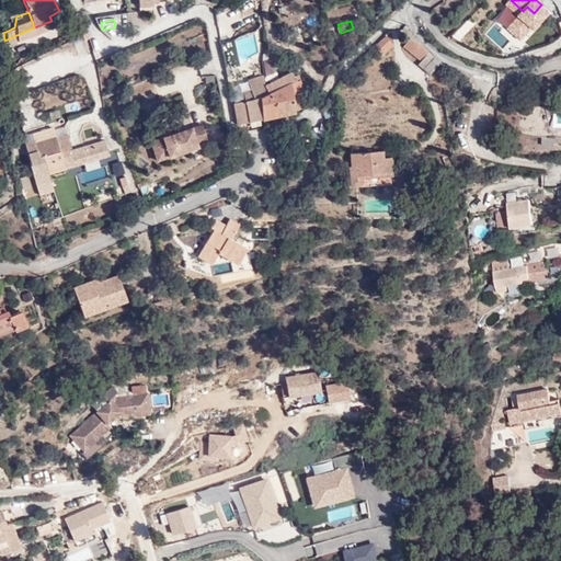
[(438,59),(411,33),(404,41),(418,55),(415,57),(427,69),(438,59)]
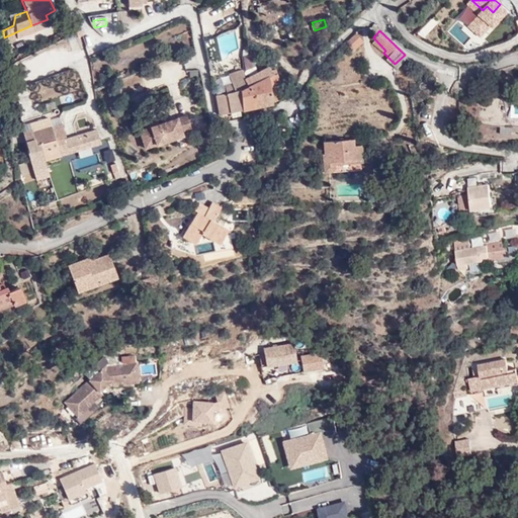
[(361,41),(353,32),(342,42),(352,50),(361,41)]
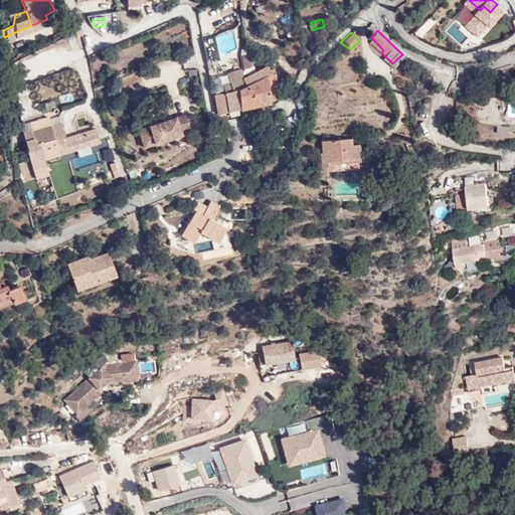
[(209,62),(221,59),(214,36),(203,40),(209,62)]
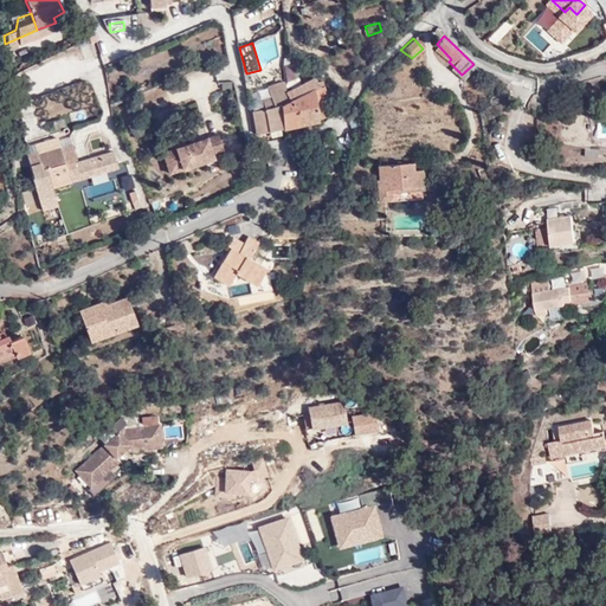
[(287,68),(287,57),(276,59),(278,75),(287,75),(287,68)]
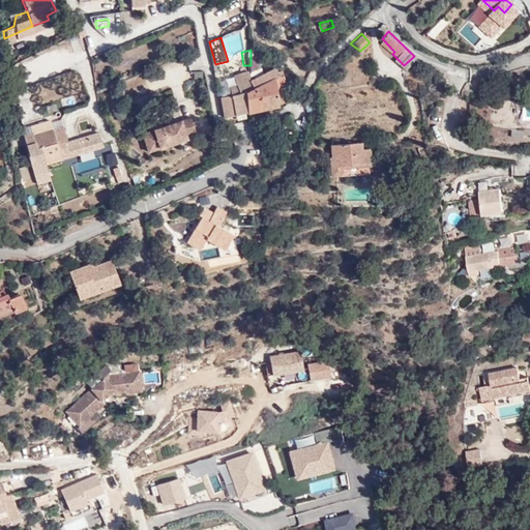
[(314,71),(320,66),(318,58),(311,61),(314,71)]
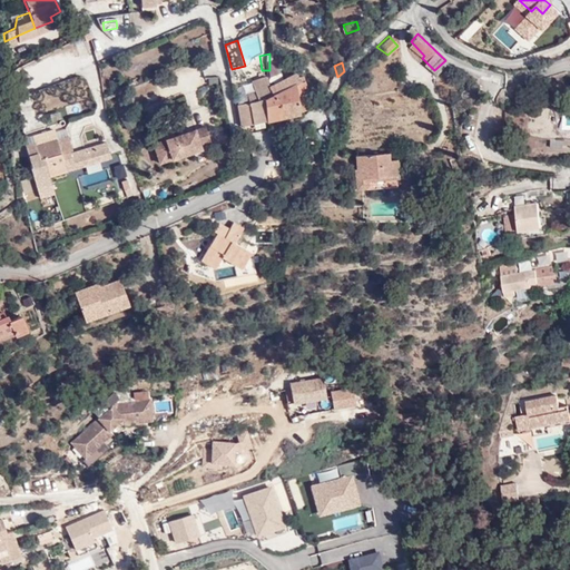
[(269,70),(268,89),(268,97),(293,86),(301,84),(297,74),(276,84),(276,77),(278,77),(279,64),(269,64),(269,70)]
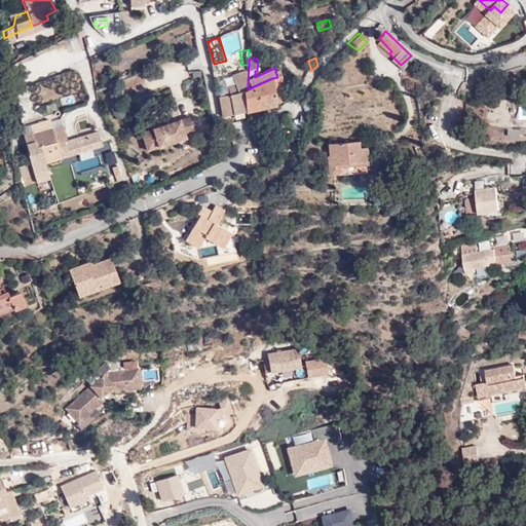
[(81,90),(76,71),(57,77),(63,96),(81,90)]
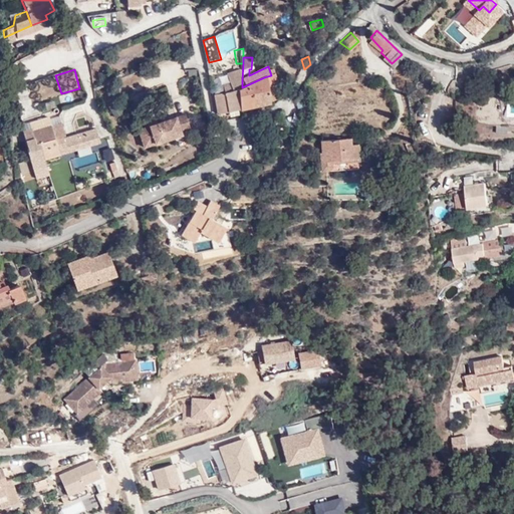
[(217,112),(239,108),(236,89),(242,87),(242,80),(240,80),(239,71),(230,72),(231,80),(225,81),(226,90),(214,92),(217,112)]
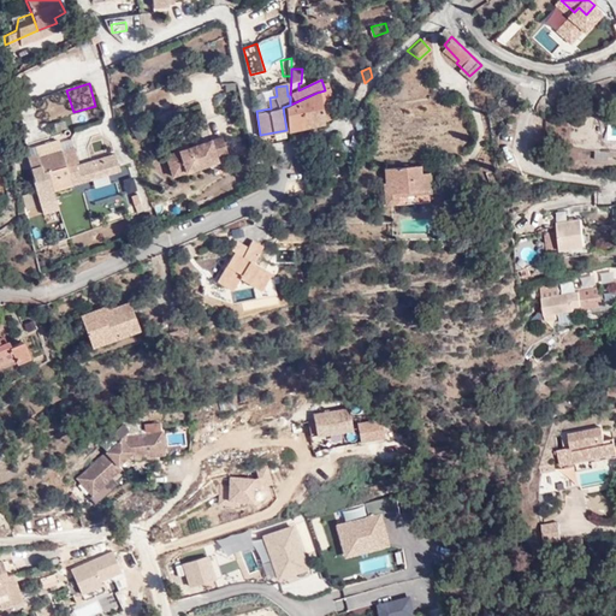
[(319,102),(327,100),(325,90),(317,93),(319,102)]
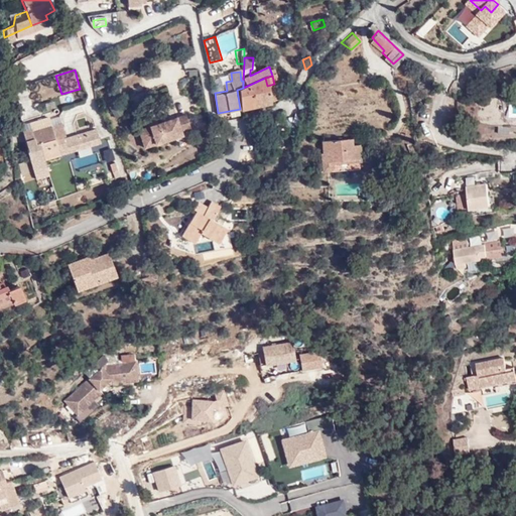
[(240,109),(270,103),(270,100),(267,86),(265,78),(243,88),(237,90),(240,109)]
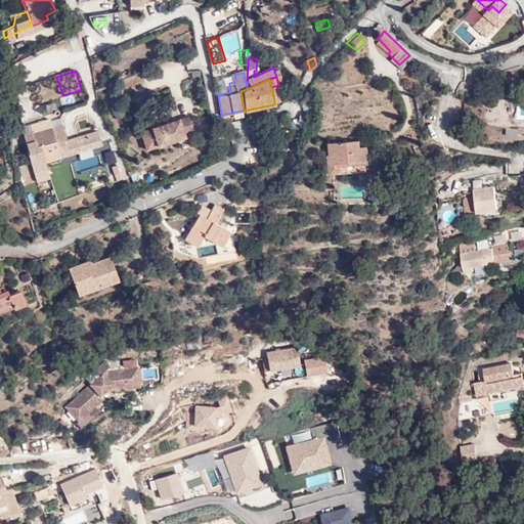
[(271,87),(274,101),(281,100),(278,85),(271,87)]
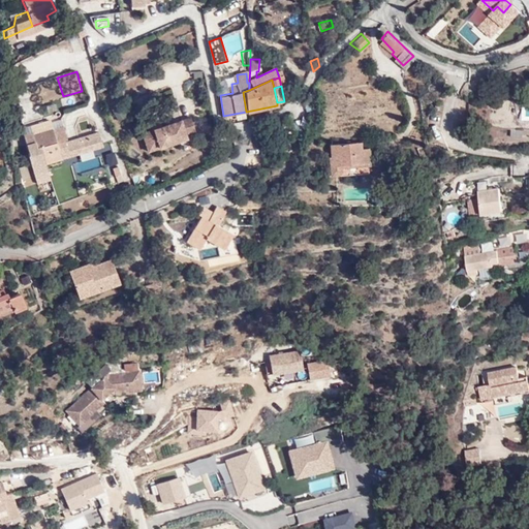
[(22,105),(31,101),(26,89),(17,93),(22,105)]
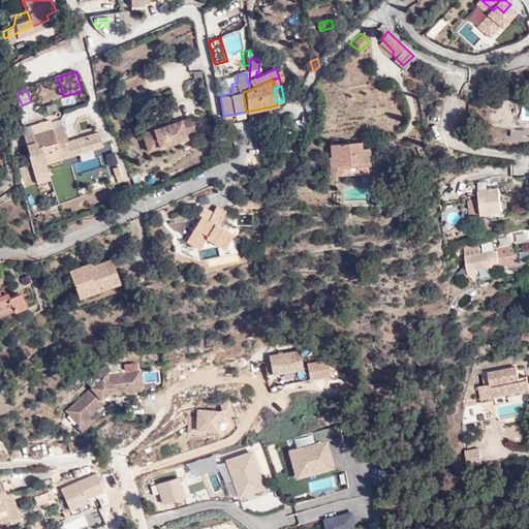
[(56,104),(45,106),(48,114),(57,113),(56,104)]
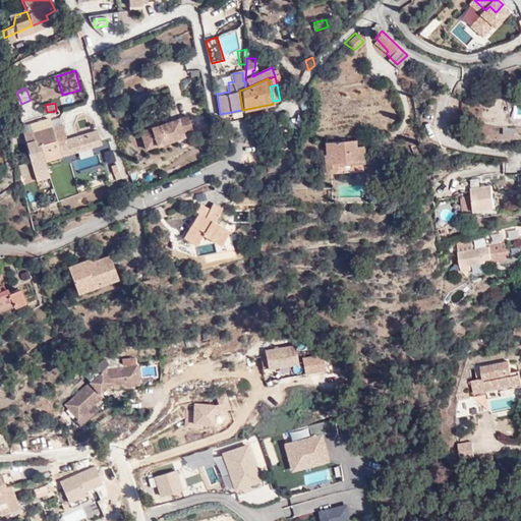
[(193,131),(188,116),(140,132),(147,151),(184,138),(183,134),(193,131)]
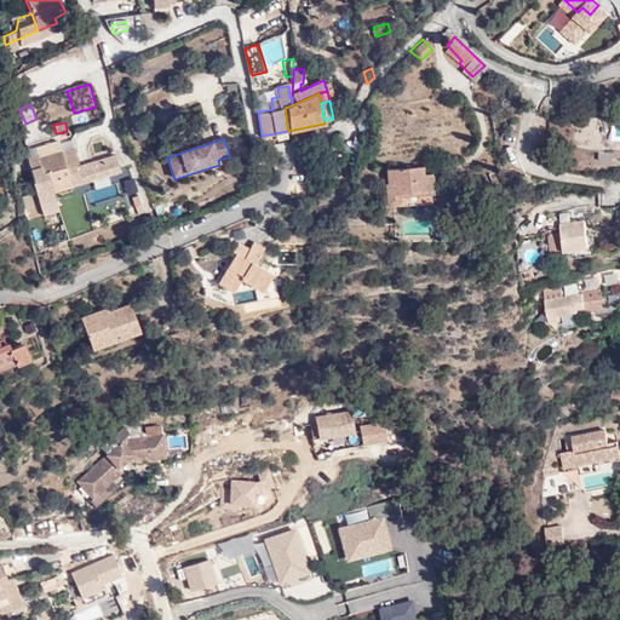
[(58,194),(56,185),(85,178),(80,159),(82,158),(80,145),(75,147),(73,144),(41,154),(45,166),(50,165),(52,172),(42,174),(39,160),(28,164),(32,178),(38,177),(42,199),(58,194)]
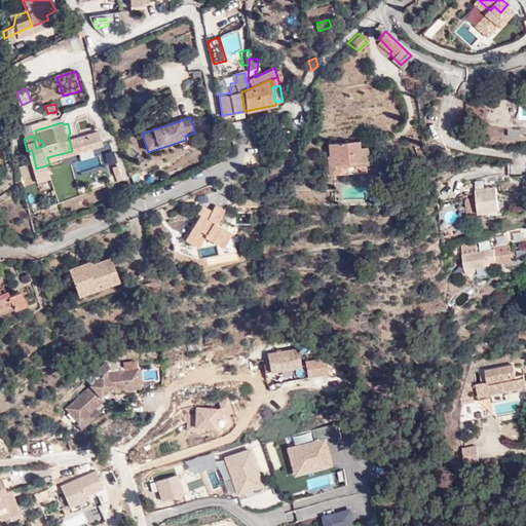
[(103,135),(91,138),(94,145),(104,142),(103,135)]
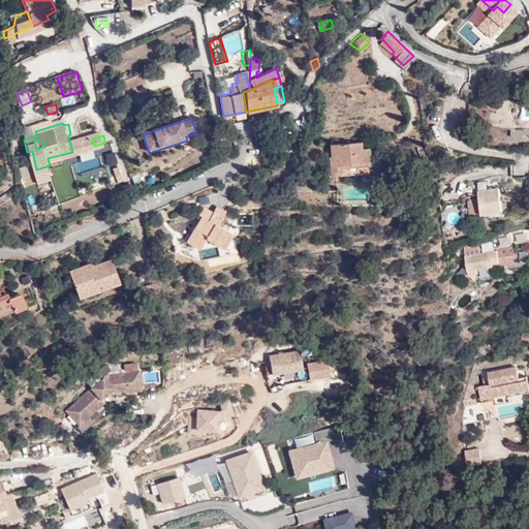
[(362,143),(332,144),(333,157),(328,157),(329,176),(336,176),(344,168),(370,164),(369,148),(362,148),(362,143)]
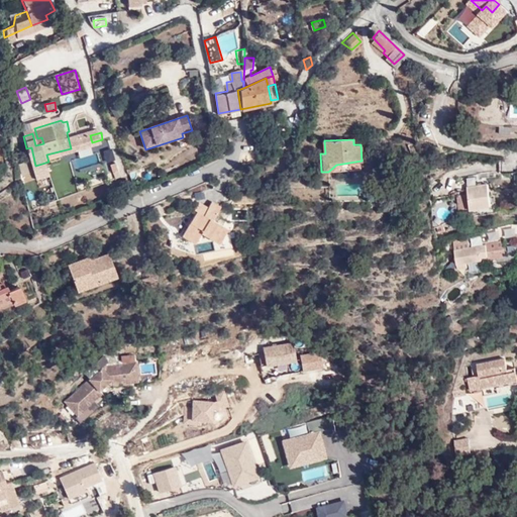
[(102,150),(106,164),(114,161),(110,147),(102,150)]
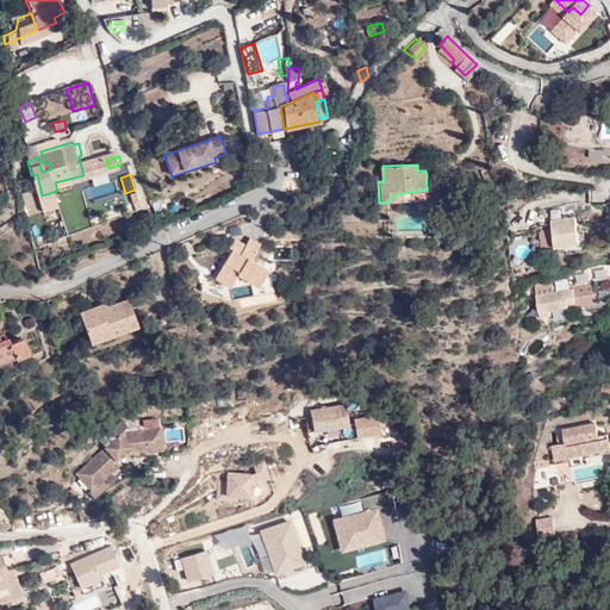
[(29,216),(39,211),(30,191),(20,195),(29,216)]
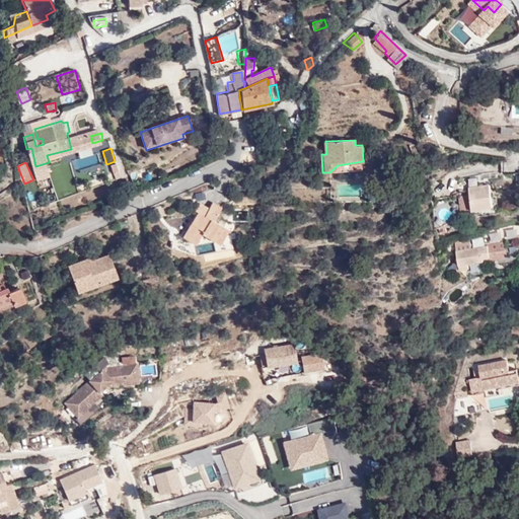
[(115,178),(123,175),(118,162),(109,166),(115,178)]
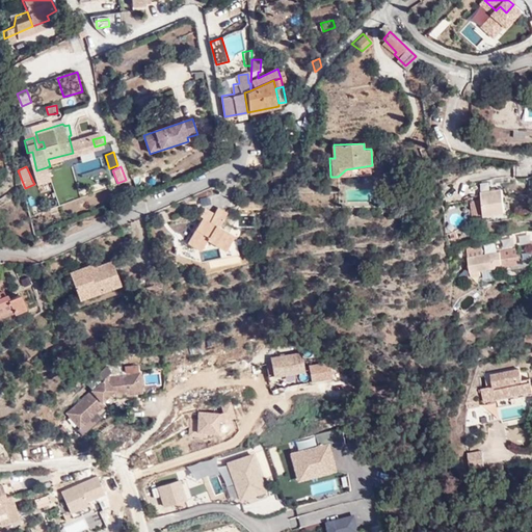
[(516,195),(530,195),(530,180),(516,180),(516,195)]
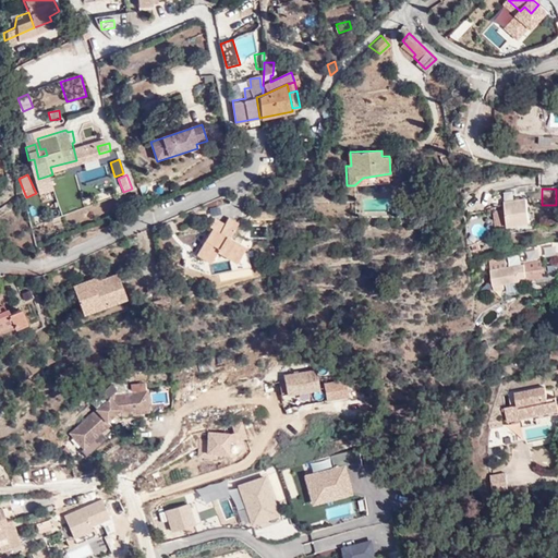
[(531,196),(508,196),(508,220),(531,220),(531,196)]
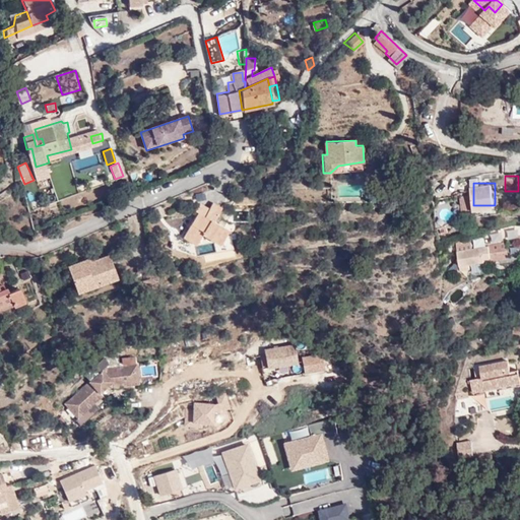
[(471,214),(469,195),(459,196),(462,215),(471,214)]
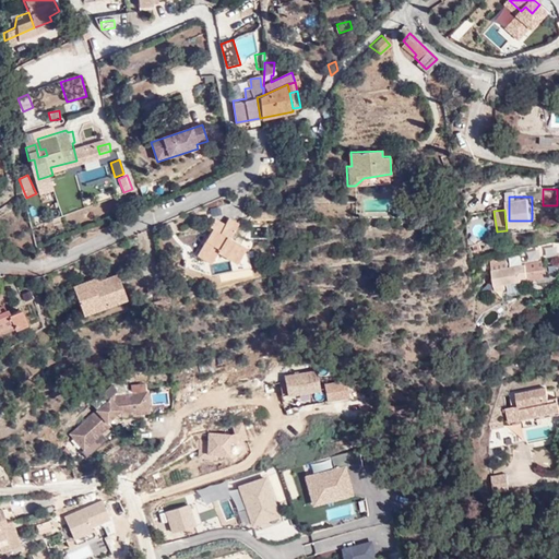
[(206,221),(210,223),(218,226),(225,216),(212,211),(206,221)]
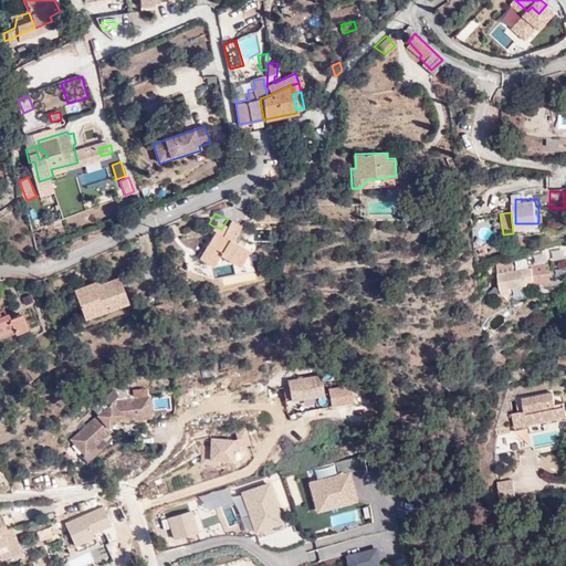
[(221,229),(212,226),(194,260),(208,269),(215,257),(234,268),(247,244),(231,236),(241,222),(230,216),(228,219),(221,229)]
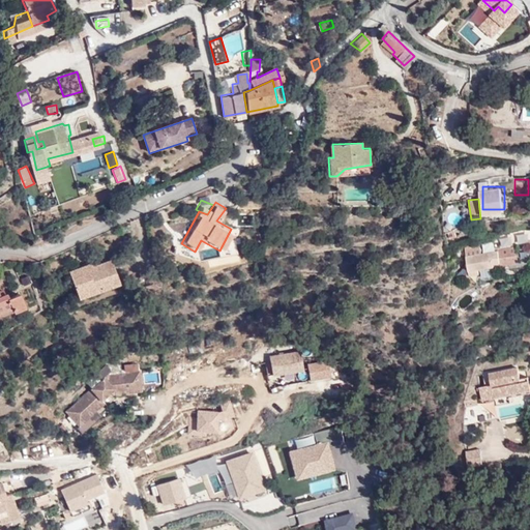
[(494,258),(502,258),(502,246),(468,247),(468,269),(478,269),(478,264),(494,264),(494,258)]
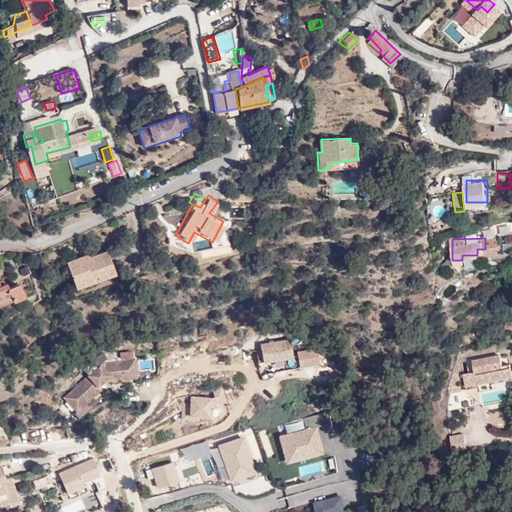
[(502,258),(511,258),(510,242),(501,243),(502,258)]
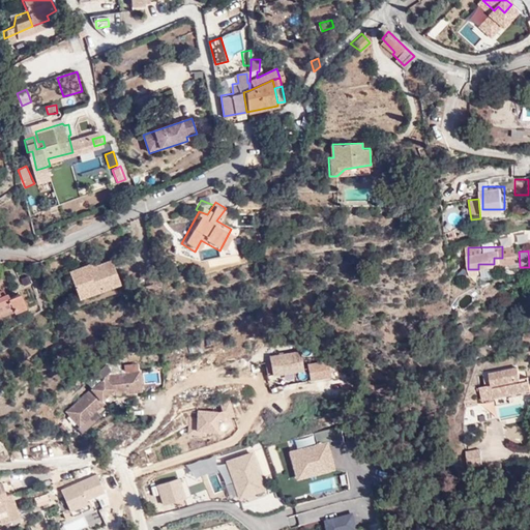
[(91,259),(67,267),(78,296),(120,282),(111,256),(93,262),(91,259)]
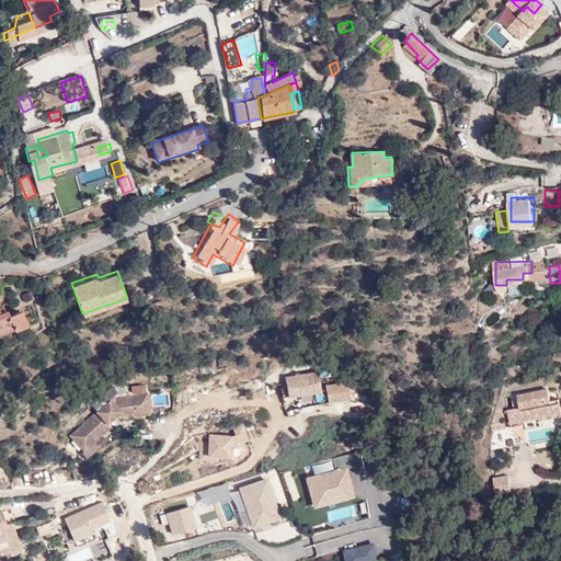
[(11,301),(0,307),(2,313),(7,322),(19,317),(11,301)]
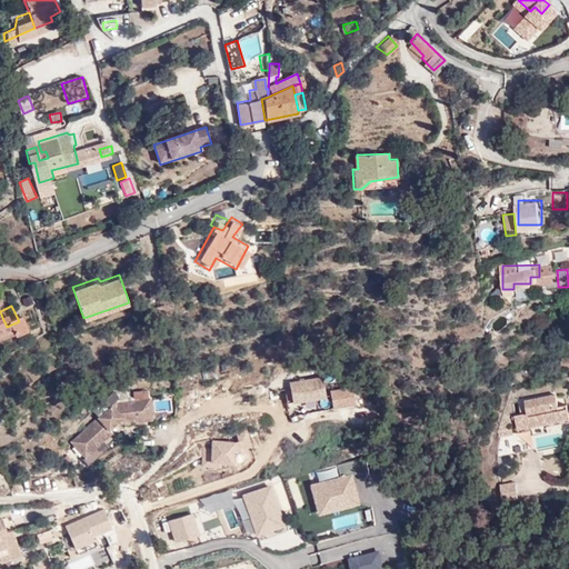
[(322,376),(291,380),(295,399),(326,395),(322,376)]
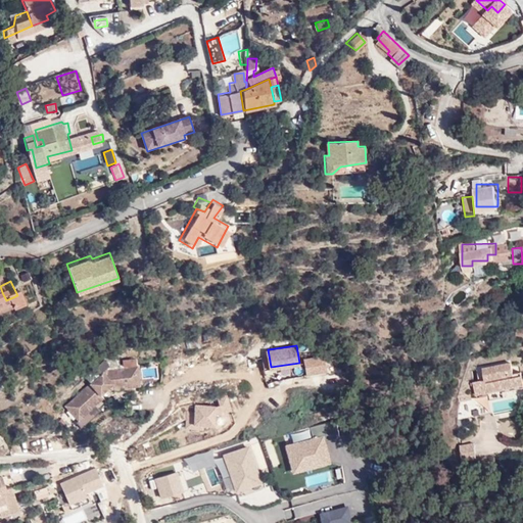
[(305,357),(307,372),(326,370),(324,354),(305,357)]
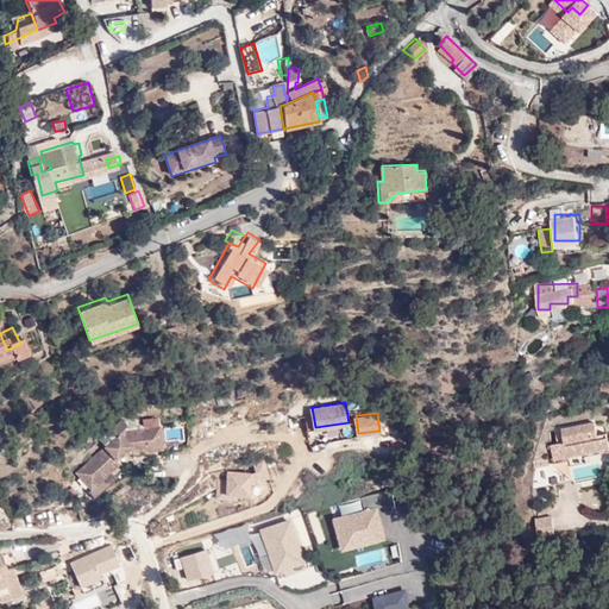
[(126,425),(127,428),(161,425),(161,416),(144,418),(144,422),(126,425)]
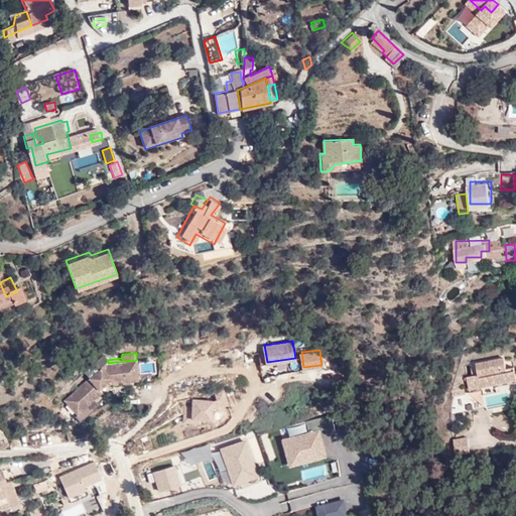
[(477,376),(467,378),(469,392),(515,383),(515,379),(512,358),(475,365),(477,376)]
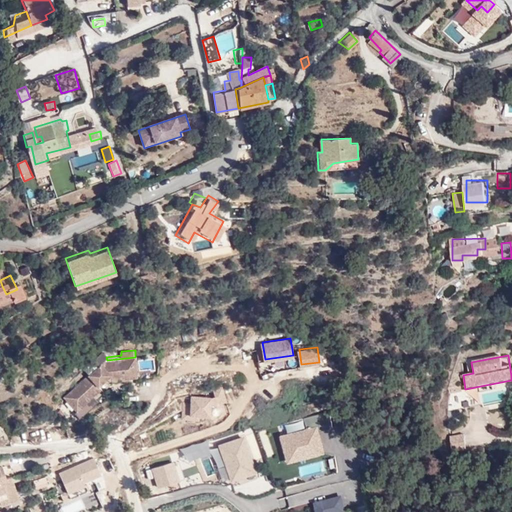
[(137,375),(135,357),(107,360),(104,360),(65,395),(78,409),(111,379),(137,375)]
